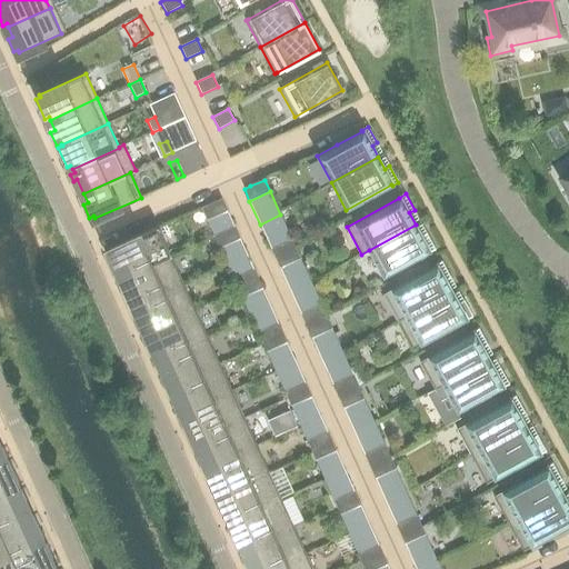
[(227,210),(222,199),(201,208),(207,220),(227,210)]
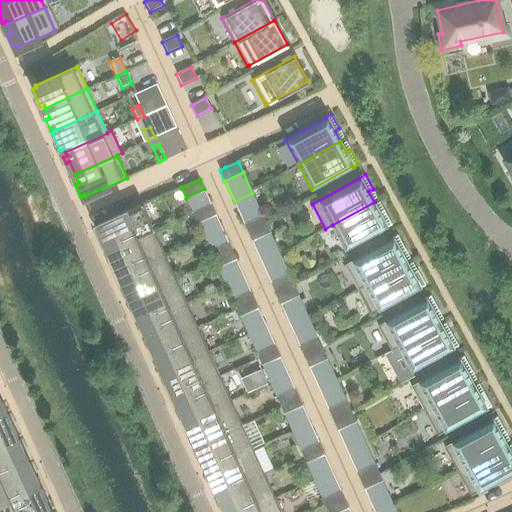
[(186,198),(193,213),(211,204),(204,189),(186,198)]
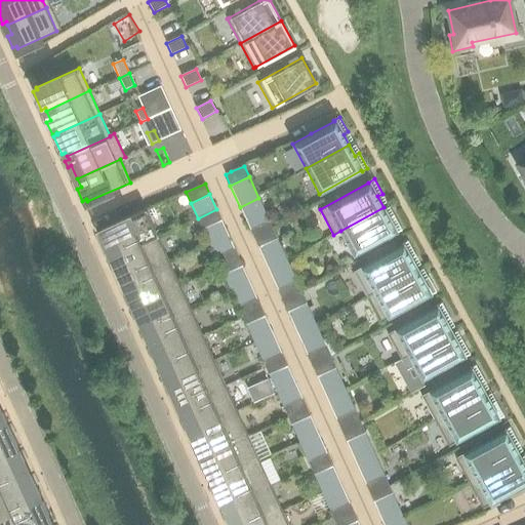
[(269,220),(258,198),(240,207),(250,230),(269,220)]
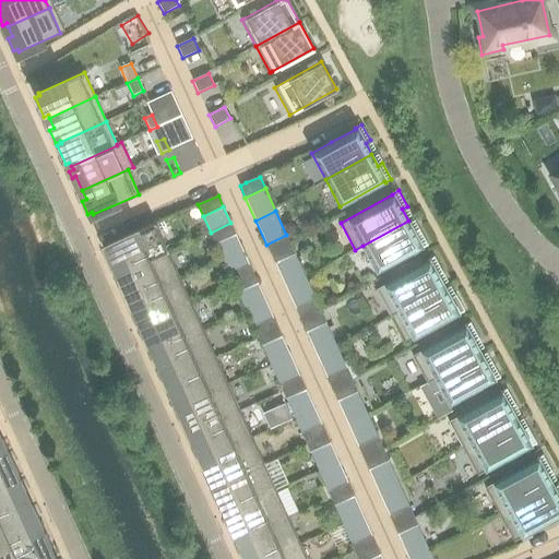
[(363,246),(377,272),(421,248),(421,249),(428,246),(419,229),(415,232),(408,221),(363,246)]
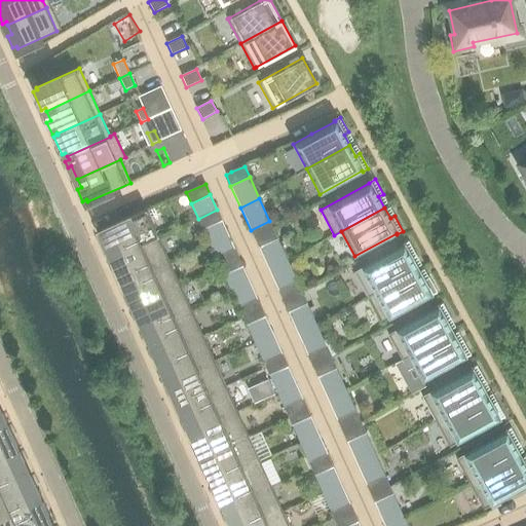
[(202,229),(222,221),(217,210),(198,219),(202,229)]
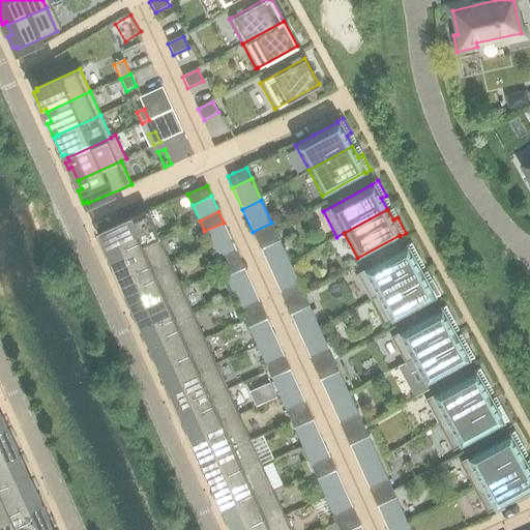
[(113,258),(158,237),(147,212),(111,229),(101,233),(102,235),(99,237),(109,258),(113,257),(113,258)]
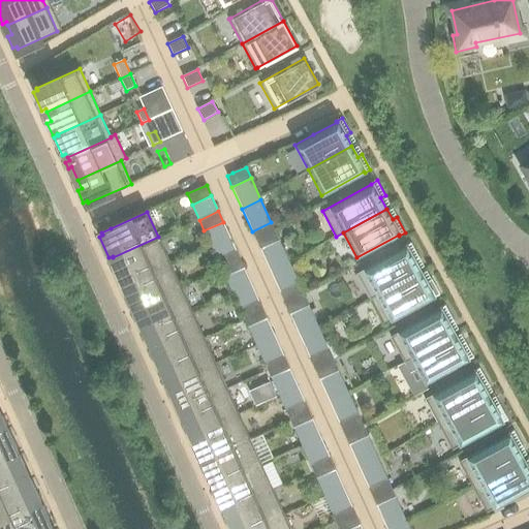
[(204,230),(211,245),(229,237),(223,222),(204,230)]
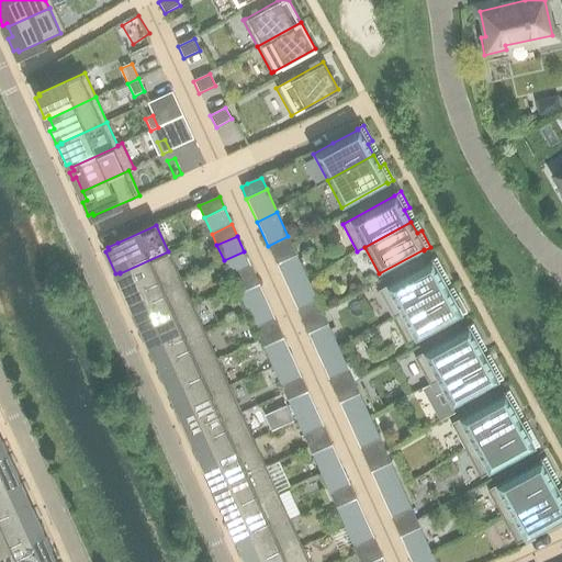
[(272,255),(292,246),(288,236),(268,246),(272,255)]
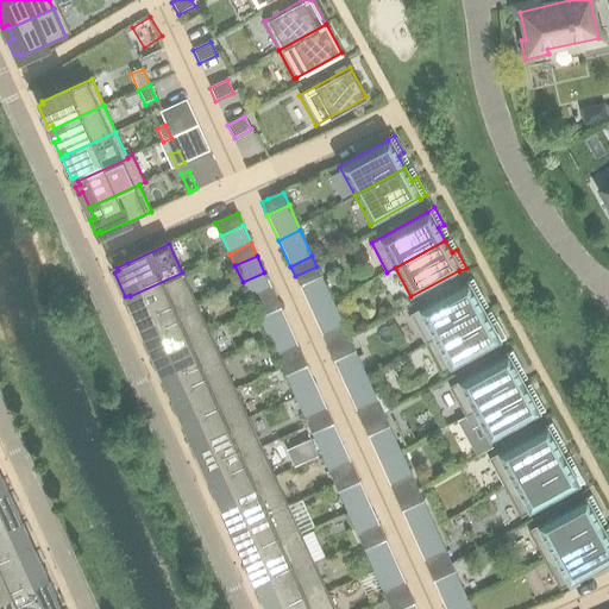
[(295,276),(300,287),(321,276),(316,267),(295,276)]
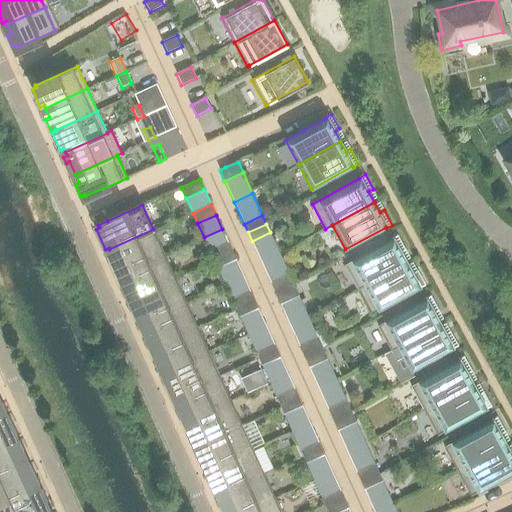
[(121,274),(164,254),(153,229),(109,249),(114,259),(110,261),(116,274),(120,272),(121,274)]
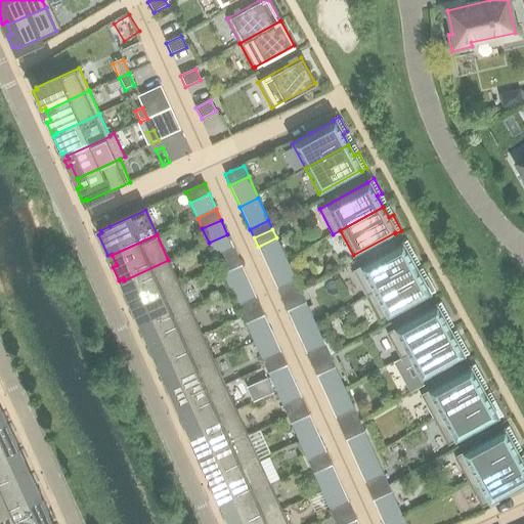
[(209,243),(215,257),(233,248),(227,234),(209,243)]
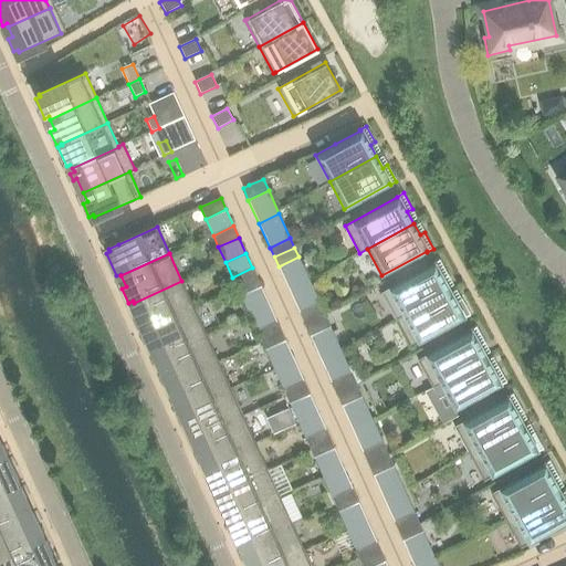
[(299,257),(279,266),(289,290),(308,281),(299,257)]
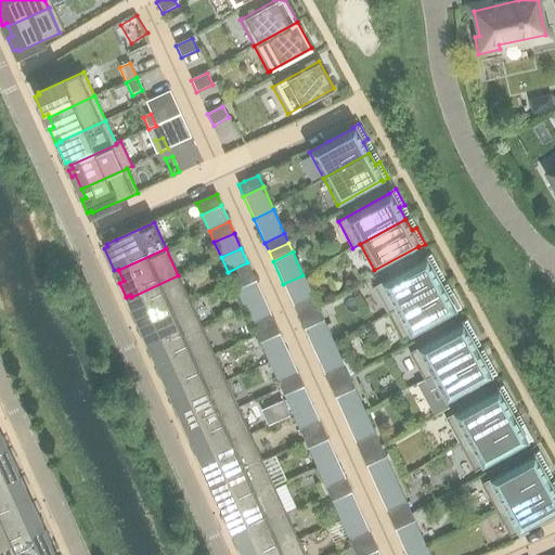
[(374,286),(387,313),(396,309),(441,284),(435,273),(439,271),(430,255),(425,258),(425,259),(374,286)]
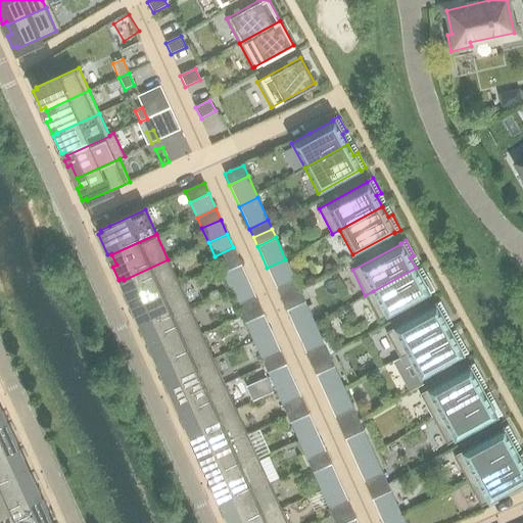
[(219,265),(237,256),(233,247),(215,256),(219,265)]
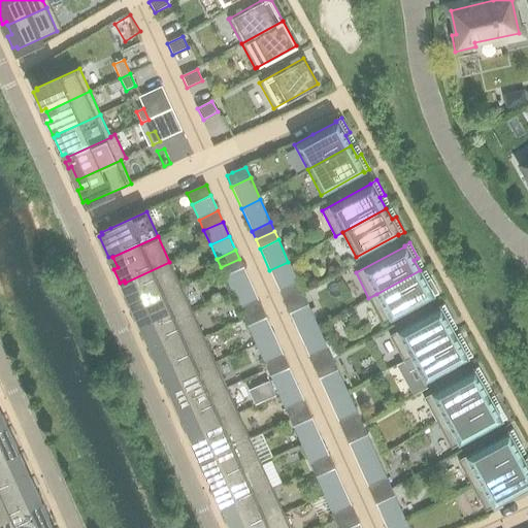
[(239,259),(221,267),(225,276),(243,267),(239,259)]
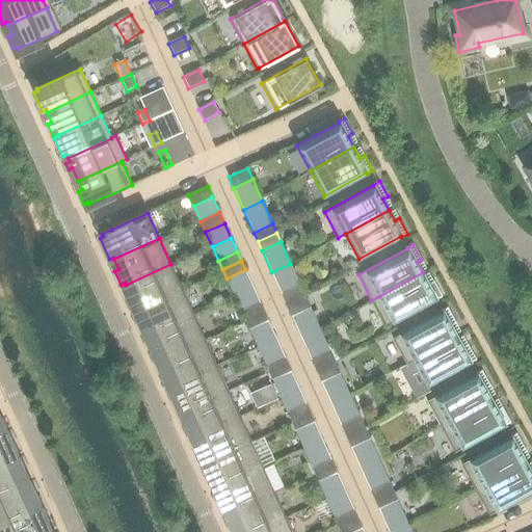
[(137,310),(182,289),(170,264),(126,285),(132,298),(128,300),(132,310),(136,308),(137,310)]
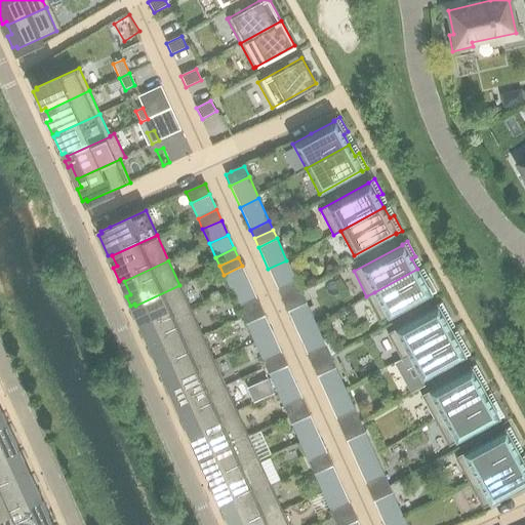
[(296,281),(286,260),(268,269),(277,290),(296,281)]
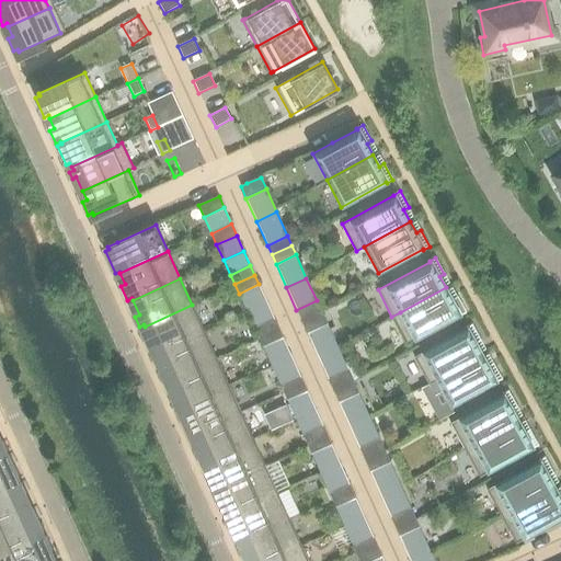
[(239,294),(247,311),(266,301),(259,284),(239,294)]
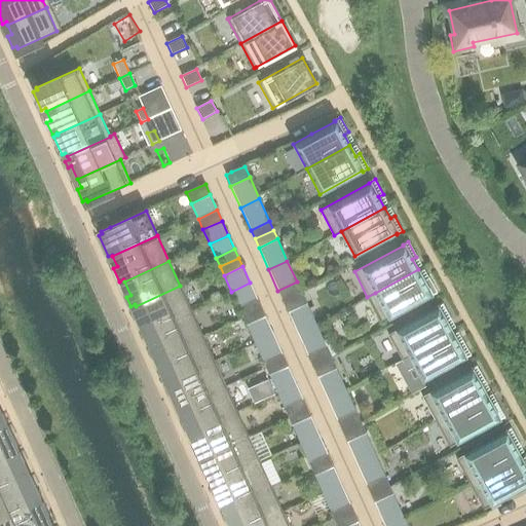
[(418,269),(375,293),(367,297),(381,323),(430,296),(430,297),(437,293),(428,278),(424,280),(418,269)]
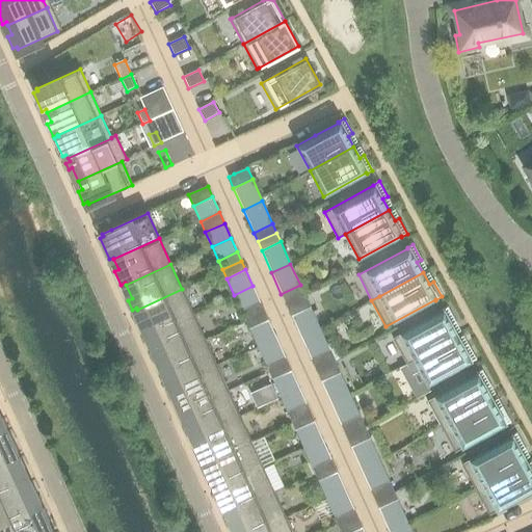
[(286,304),(304,296),(300,285),(281,294),(286,304)]
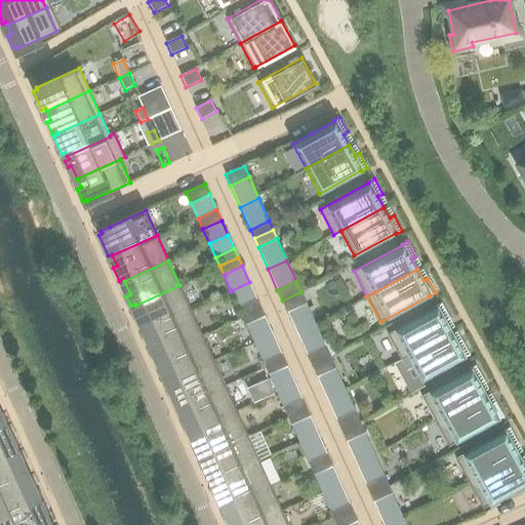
[(231,291),(238,308),(257,298),(249,282),(231,291)]
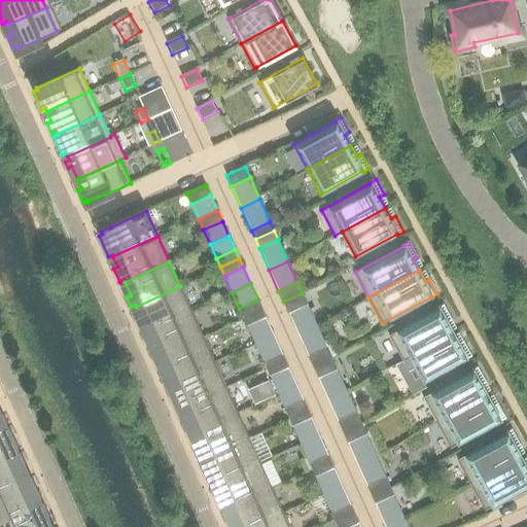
[(147,332),(191,312),(180,286),(136,307),(137,310),(133,312),(137,321),(141,319),(147,332)]
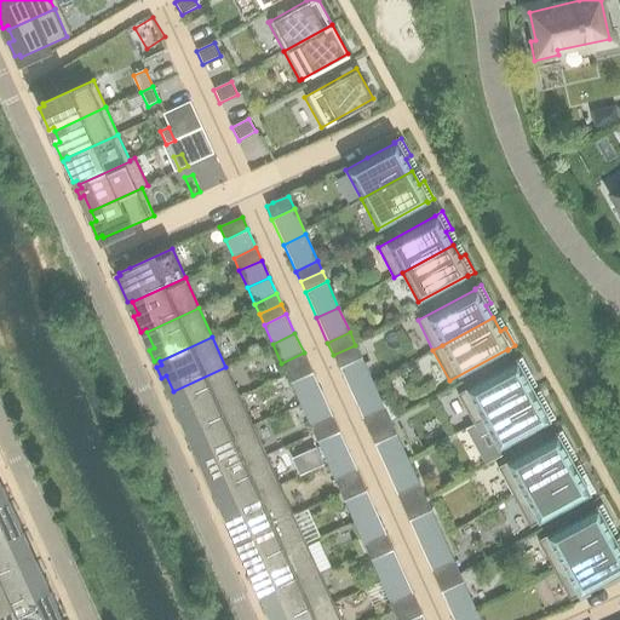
[(339,368),(361,357),(355,345),(333,355),(339,368)]
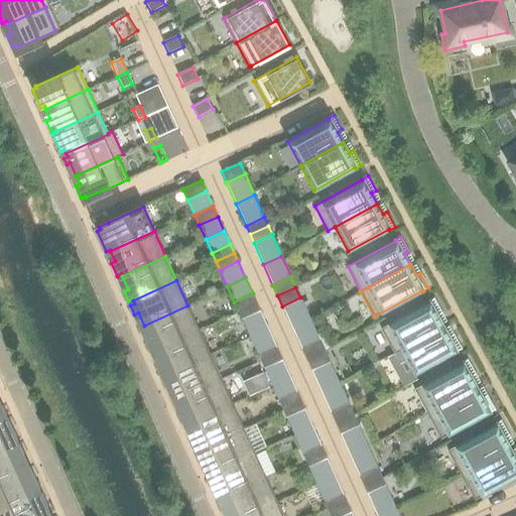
[(234,302),(238,310),(256,302),(253,293),(234,302)]
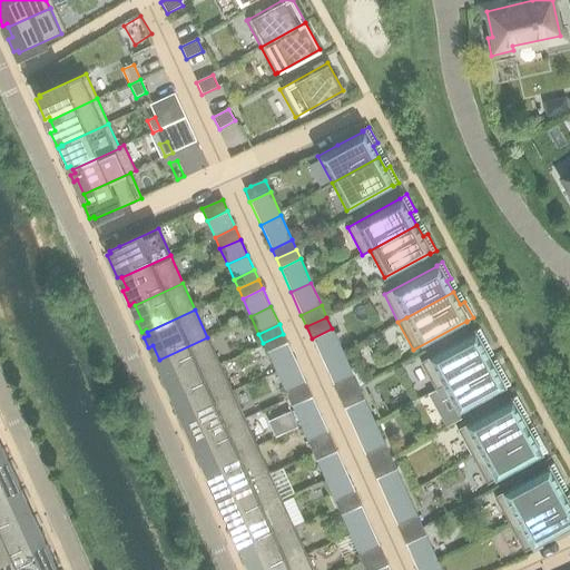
[(332,328),(312,338),(322,361),(342,352),(332,328)]
